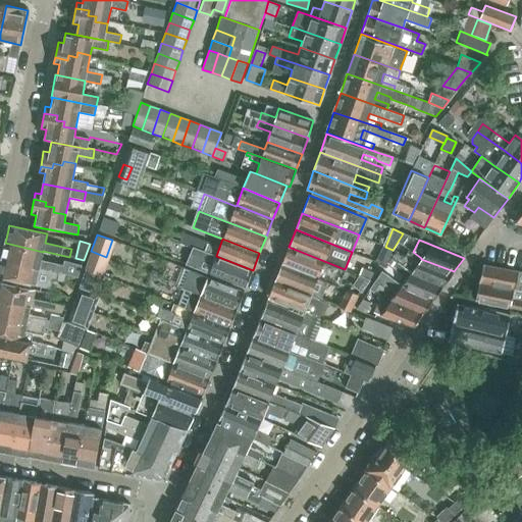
[(5,243),(1,260),(61,273),(76,276),(80,268),(59,264),(41,260),(43,252),(5,243)]
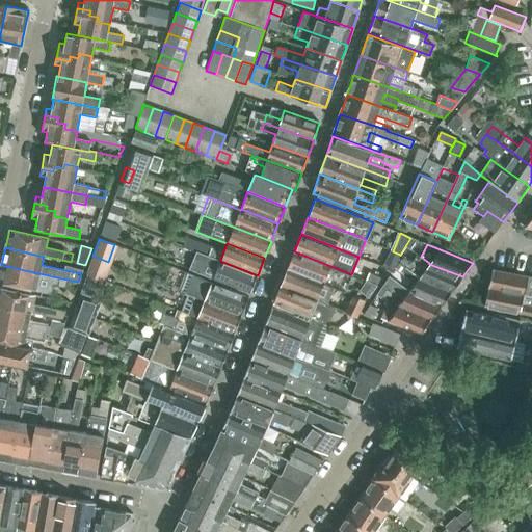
[(258,275),(220,261),(195,250),(188,269),(250,293),(258,275)]
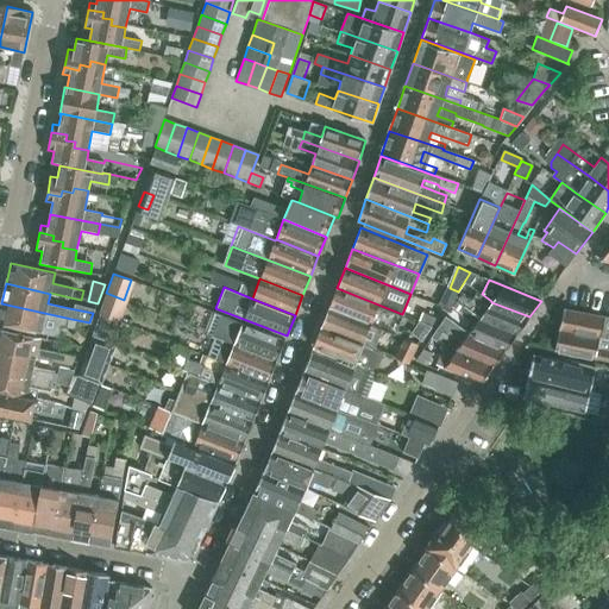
[(402,314),(337,288),(328,307),(394,333),(402,314)]
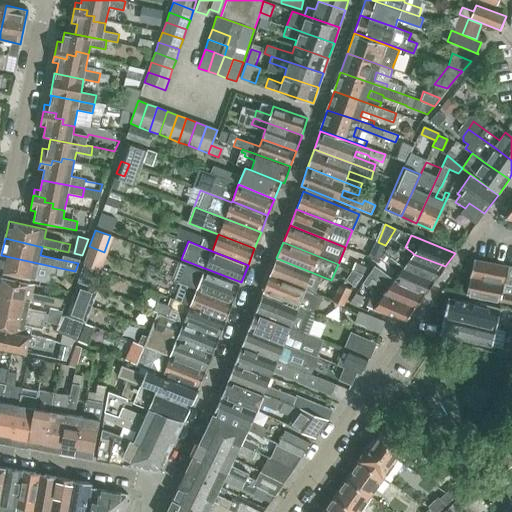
[(370,257),(370,258),(372,260),(378,263),(380,260),(379,259),(384,253),(382,251),(385,245),(378,242),(370,257)]
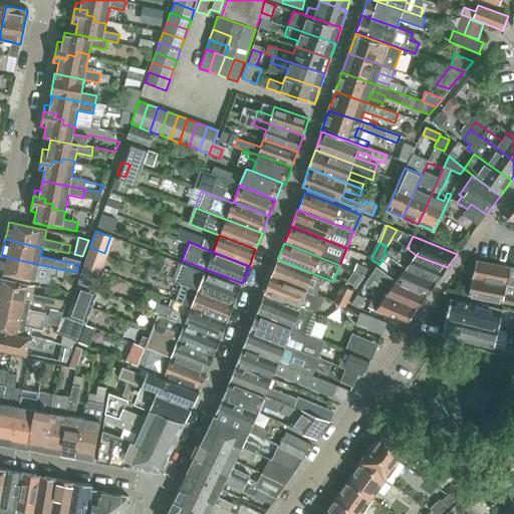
[(405,268),(437,281),(447,267),(415,255),(415,254),(407,248),(403,246),(398,253),(390,248),(386,254),(393,259),(406,268),(405,268)]
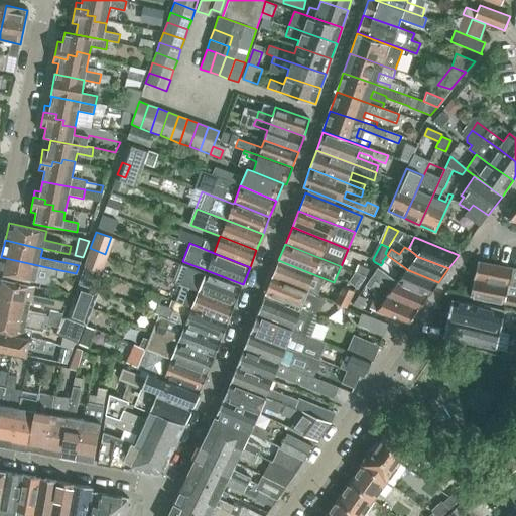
[(105,254),(90,248),(84,266),(93,270),(99,272),(105,254)]
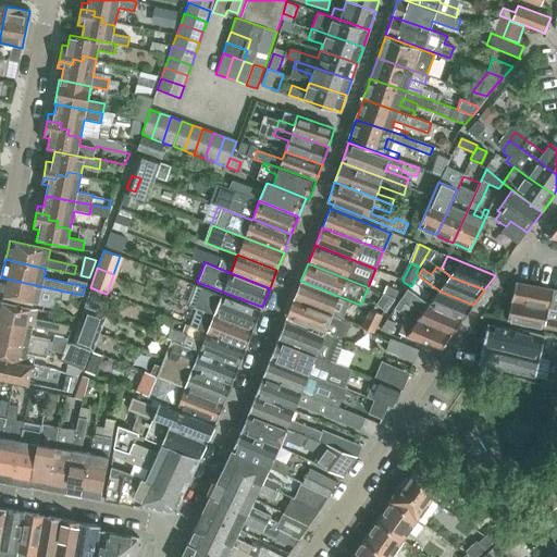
[(434,298),(429,306),(463,319),(473,305),(438,291),(440,291),(425,281),(418,275),(412,282),(413,283),(434,298)]
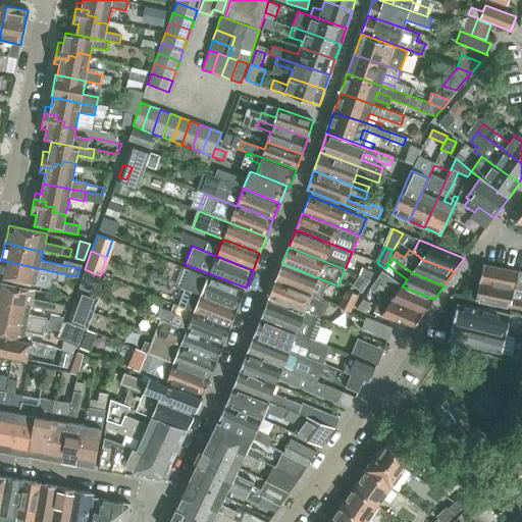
[(61,273),(1,260),(0,265),(0,276),(36,285),(38,275),(60,280),(61,273)]
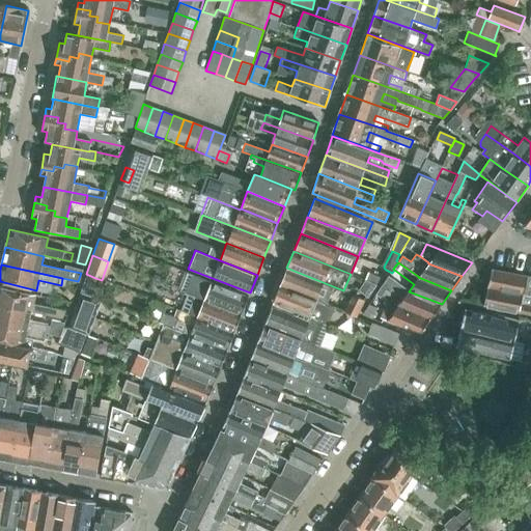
[(334,291),(336,287),(286,268),(280,285),(332,306),(334,301),(330,300),(332,296),(320,291),(322,287),(334,291)]
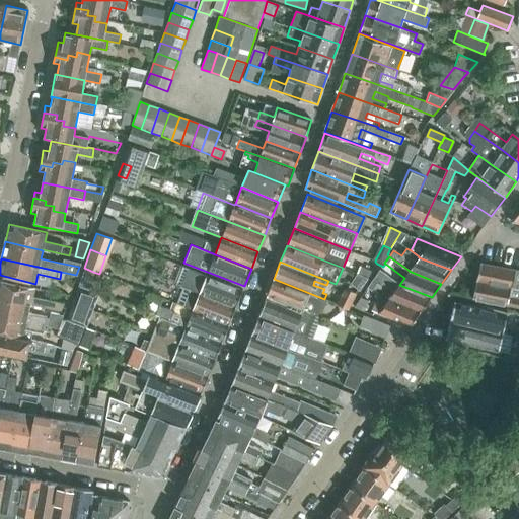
[(480,263),(476,281),(511,288),(511,289),(518,290),(518,270),(518,271),(480,263)]
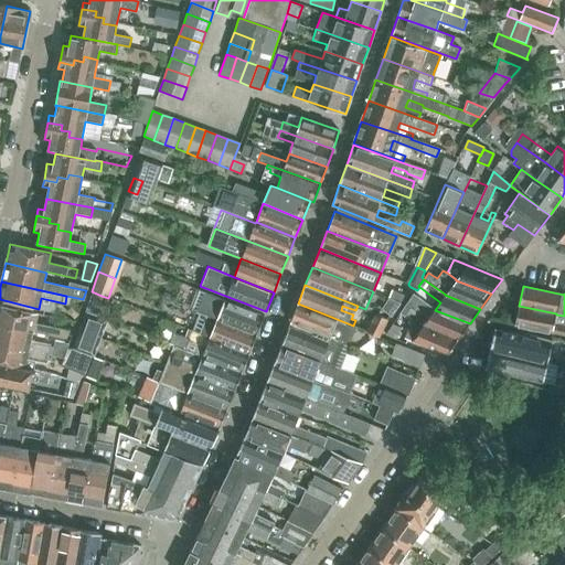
[(257,334),(265,316),(200,289),(192,309),(201,312),(257,334)]
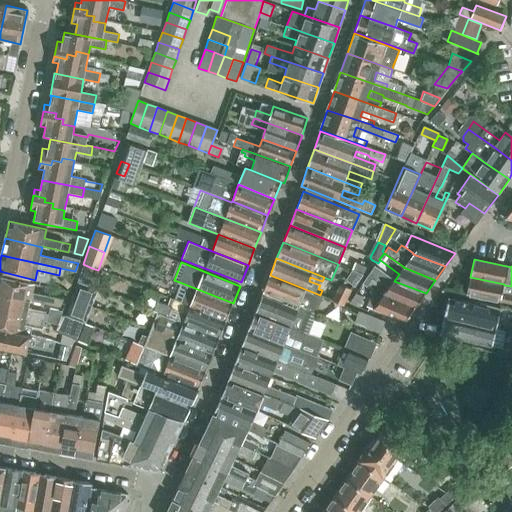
[(367,267),(355,262),(352,270),(363,274),(367,267)]
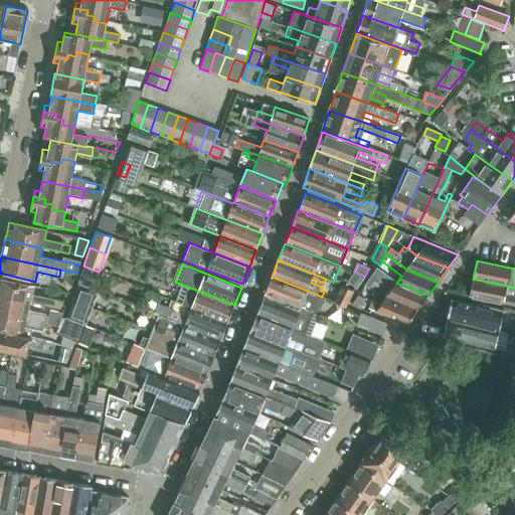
[(93,270),(83,266),(77,283),(87,287),(93,270)]
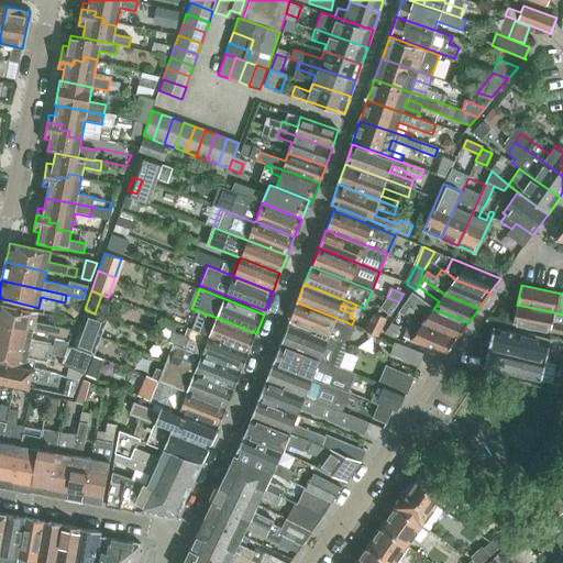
[(433,309),(422,300),(416,295),(412,293),(398,312),(403,315),(404,316),(409,308),(414,311),(416,307),(421,310),(428,316),(422,323),(422,324),(456,338),(468,322),(433,309)]
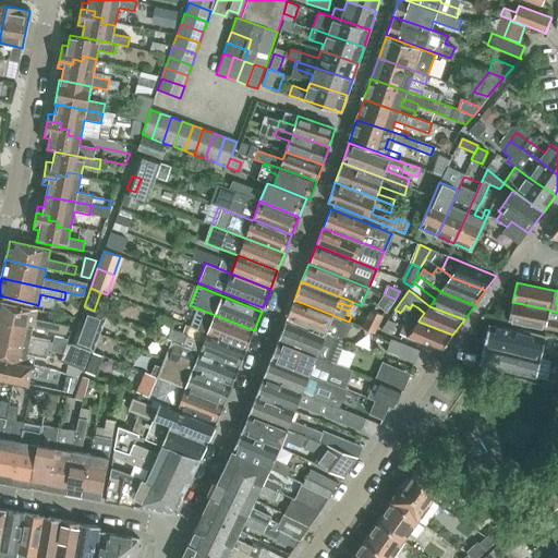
[(0,320),(33,327),(52,331),(53,323),(35,318),(37,310),(0,300),(0,320)]
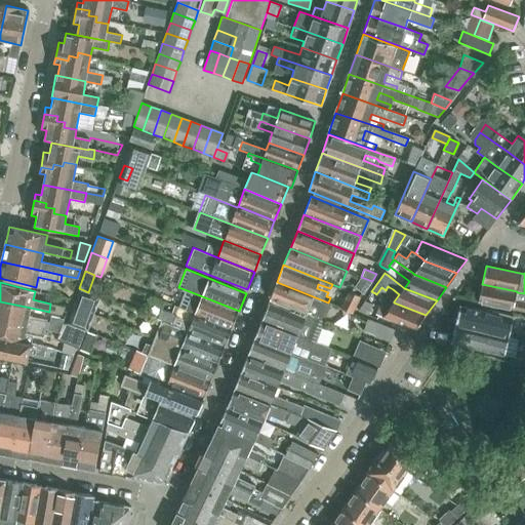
[(328,303),(277,282),(270,299),(324,321),(331,304),(328,303)]
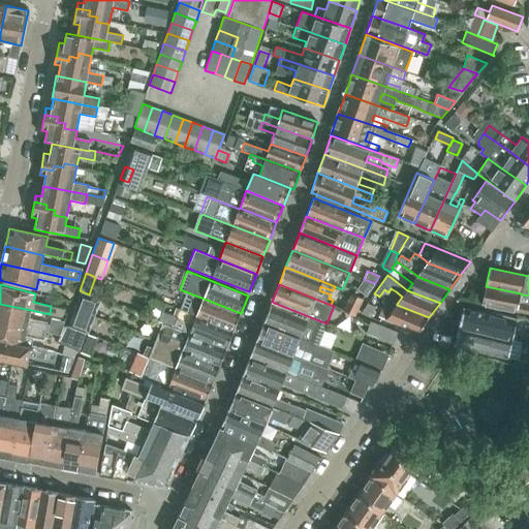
[(521,293),(486,286),(483,304),(528,313),(528,296),(521,294),(521,293)]
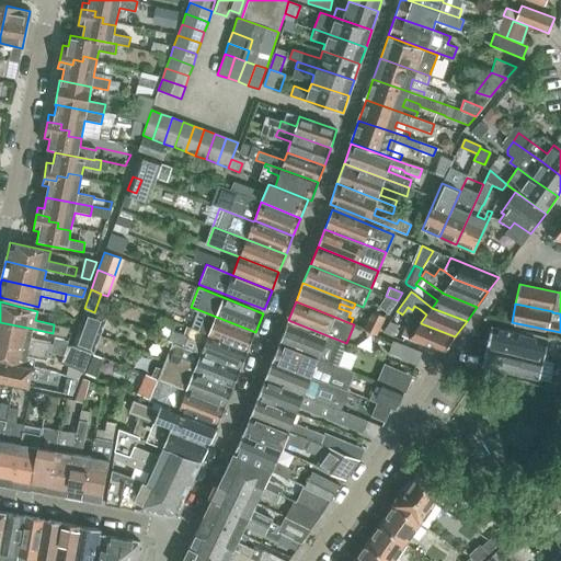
[(107,317),(94,312),(86,309),(79,328),(101,335),(107,317)]
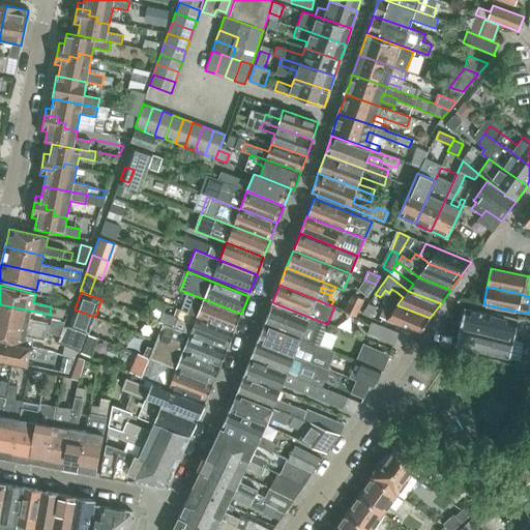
[(188,293),(181,311),(234,331),(241,314),(188,293)]
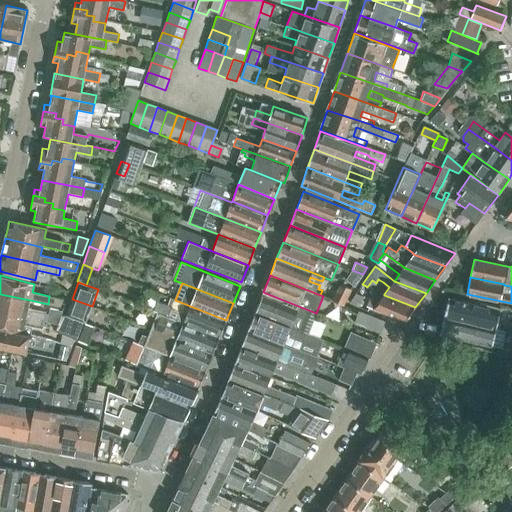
[(351,289),(348,287),(339,283),(331,299),(340,304),(343,305),(351,289)]
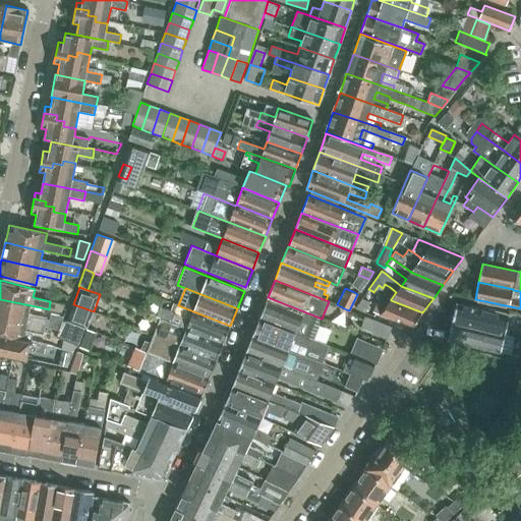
[(391,300),(391,299),(387,298),(385,301),(389,303),(385,308),(375,305),(372,311),(411,329),(422,312),(391,300)]
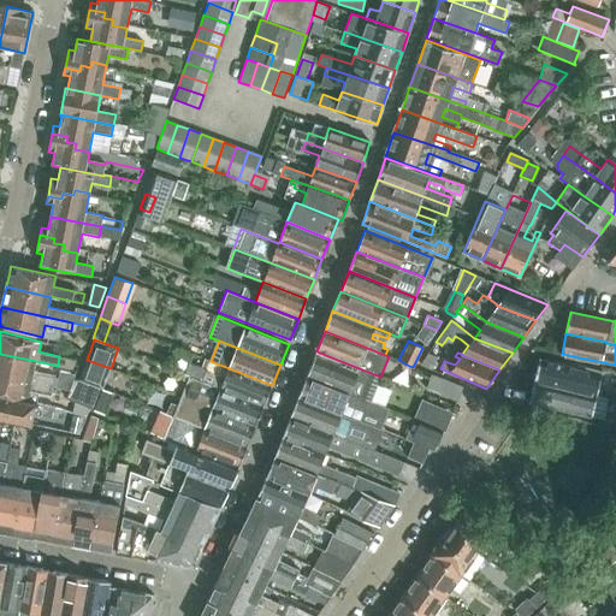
[(36,361),(0,354),(0,374),(53,385),(58,386),(69,389),(73,374),(60,372),(58,378),(55,377),(34,372),(36,361)]
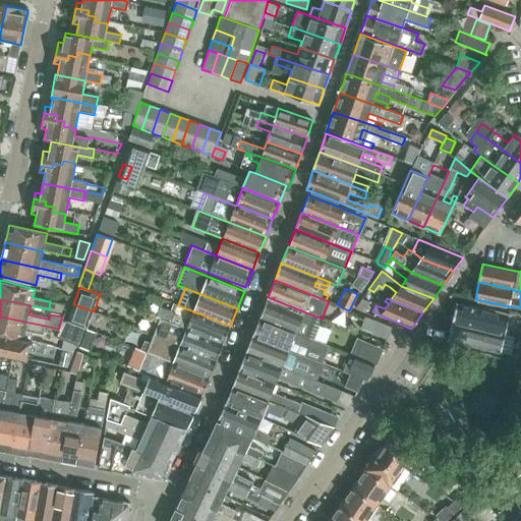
[(362,299),(356,308),(365,312),(369,302),(362,299)]
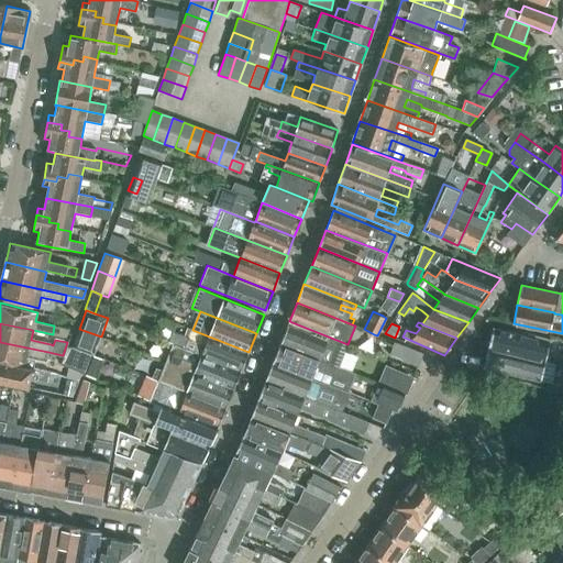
[(288,324),(280,344),(344,370),(346,364),(338,361),(339,357),(322,351),(327,341),(288,324)]
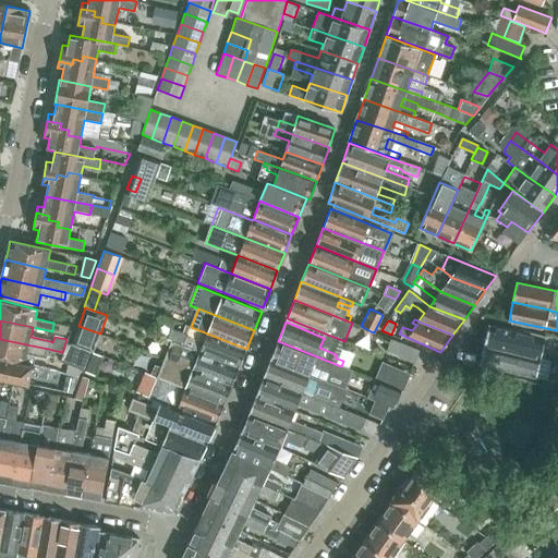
[(484,346),(520,353),(541,359),(545,338),(542,338),(488,325),(484,346)]
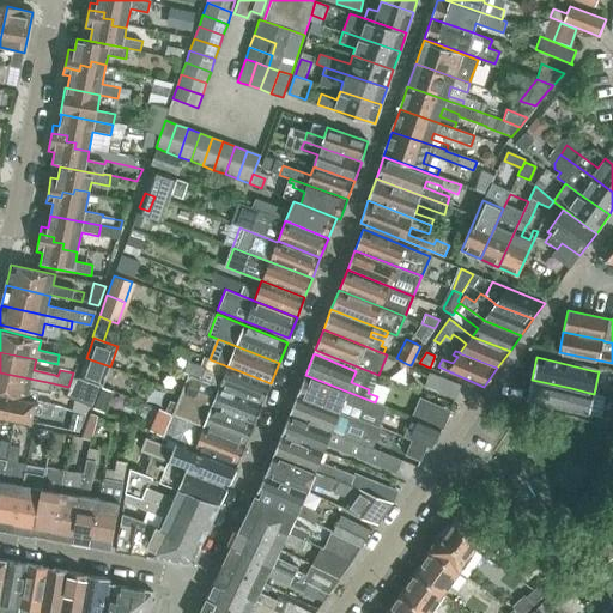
[(110,366),(86,358),(79,378),(103,387),(110,366)]
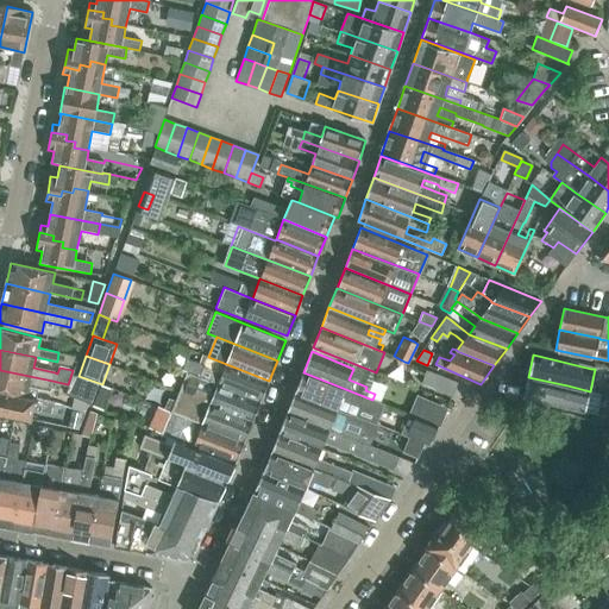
[(208,357),(201,377),(261,401),(269,381),(208,357)]
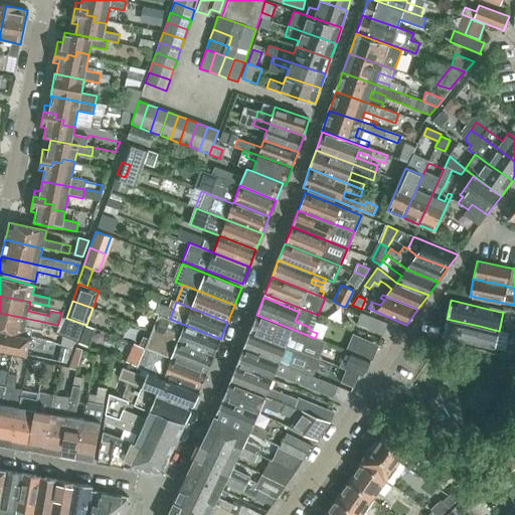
[(48,323),(44,322),(0,313),(0,330),(22,335),(25,326),(46,331),(48,323)]
